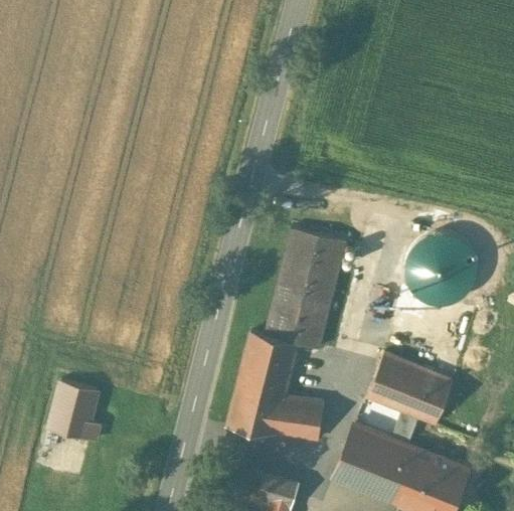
[(290,228),(264,335),(297,344),(318,349),(345,242),(290,228)]
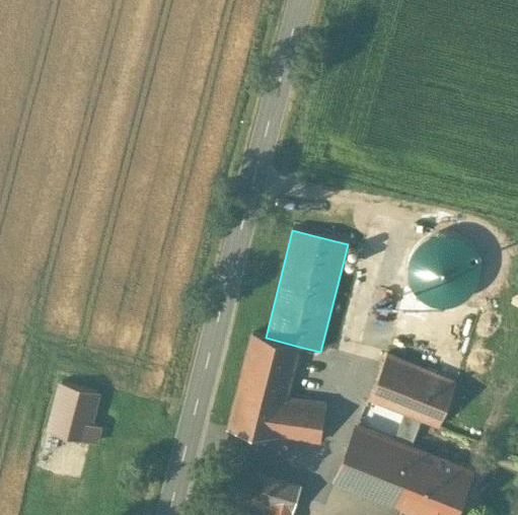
[(462,242),(458,240),(454,238),(449,236),(444,236),(439,237),(435,238),(430,240),(426,243),(424,245),(421,250),(418,255),(417,260),(417,266),(417,271),(419,275),(420,278),(421,280),(422,282),(425,285),(428,288),(432,290),(436,292),(440,293),(445,293),(450,293),(454,292),(458,290),(461,288),(464,286),(466,284),(468,281),(470,278),(471,274),(472,272),(473,268),(473,264),(472,260),(472,258),(471,254),(469,249),(465,245),(462,242)]
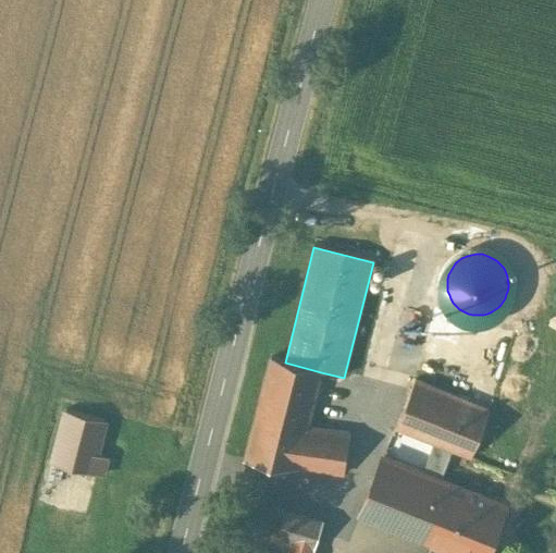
[(285,363),(271,359),(245,463),(343,477),(349,435),(307,429),(321,372),(285,363)]
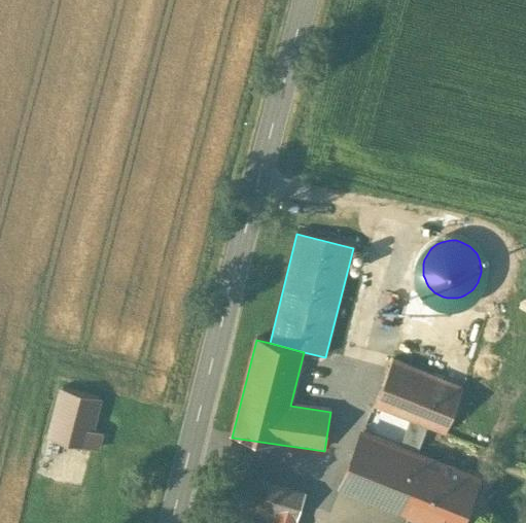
[(463,390),(392,361),(374,408),(427,429),(445,436),(463,390)]
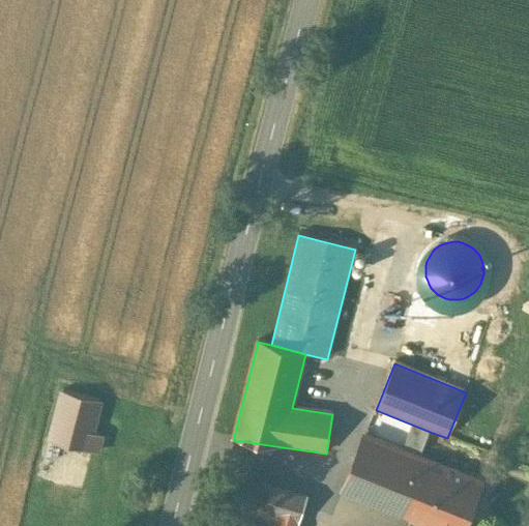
[(98,402),(61,392),(49,442),(90,453),(97,455),(101,437),(91,434),(98,402)]
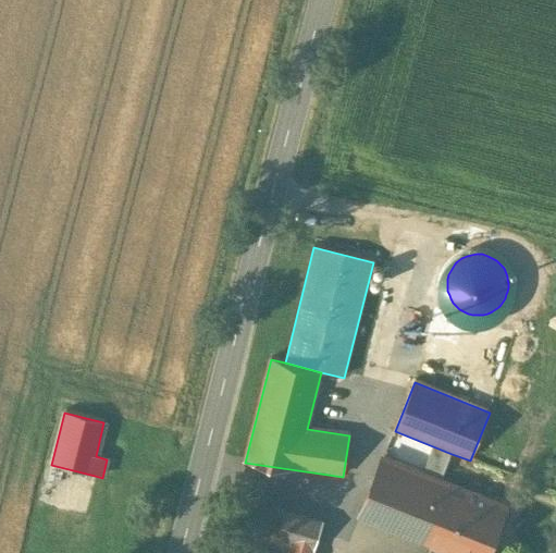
[(433,446),(422,475),(441,481),(452,454),(433,446)]
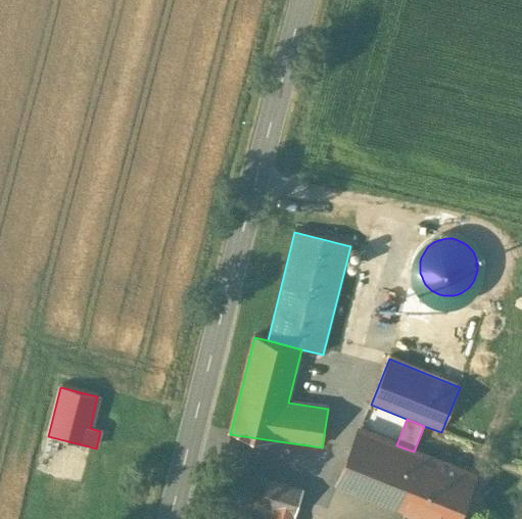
[(396,445),(361,431),(338,484),(399,510),(422,456),(414,452),(396,445)]
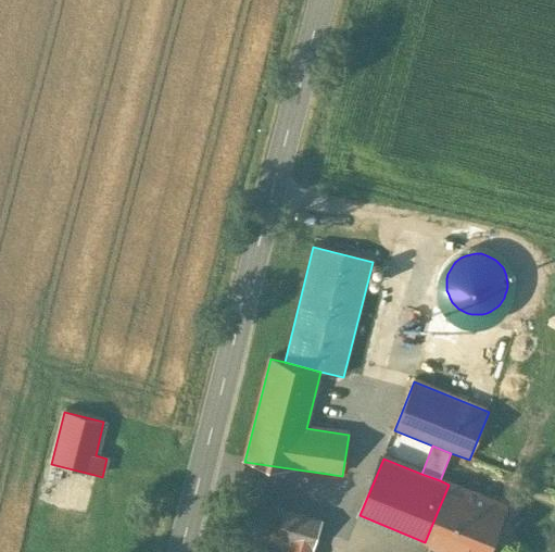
[(487,551),(504,506),(449,485),(425,542),(448,551),(487,551)]
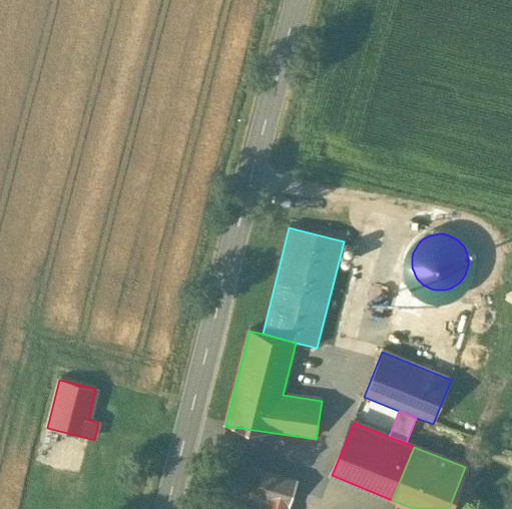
[(287,508),(293,493),(224,470),(217,491),(253,503),(251,508),(287,508)]
